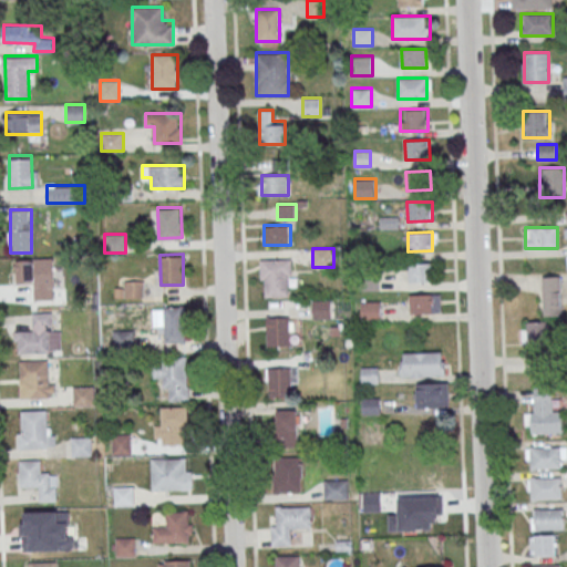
[(265,258),(287,258),(288,288),(265,288),(265,258)]
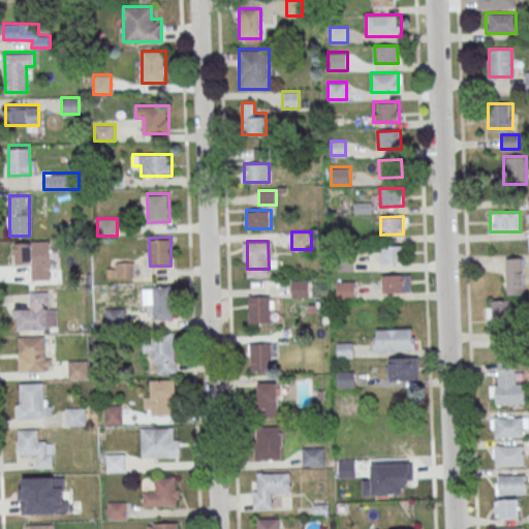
[(16,242),(16,267),(30,267),(30,280),(51,280),(51,242),(16,242)]
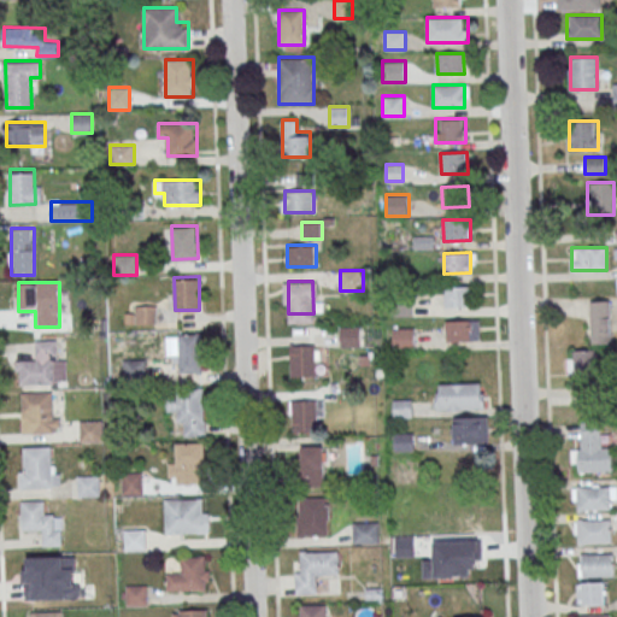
[(445,287),(471,286),(472,306),(445,307),(445,287)]
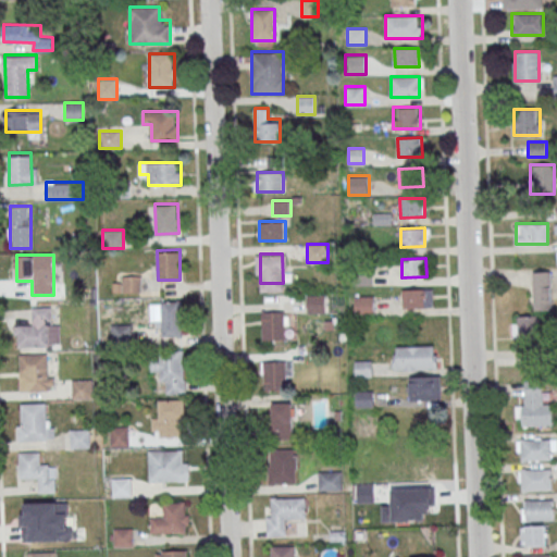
[(533,310),(552,310),(552,271),(533,271),(533,310)]
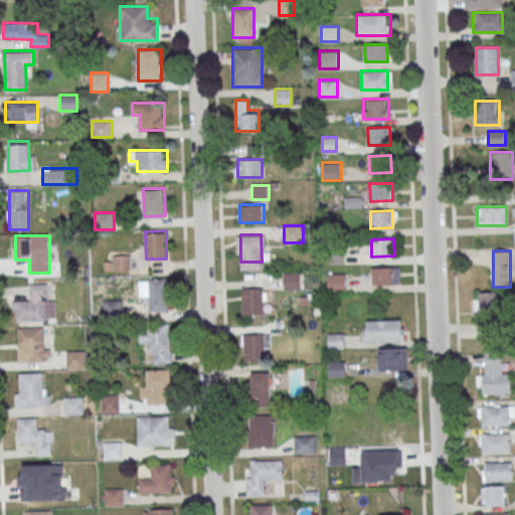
[(372,268),(394,267),(395,284),(373,285),(372,268)]
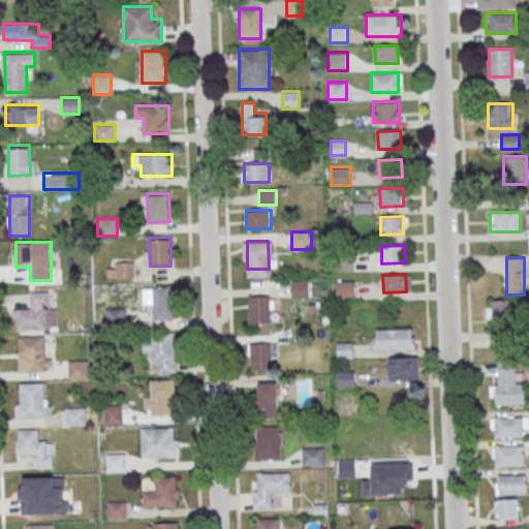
[(291,280),(291,297),(310,297),(310,280),(291,280)]
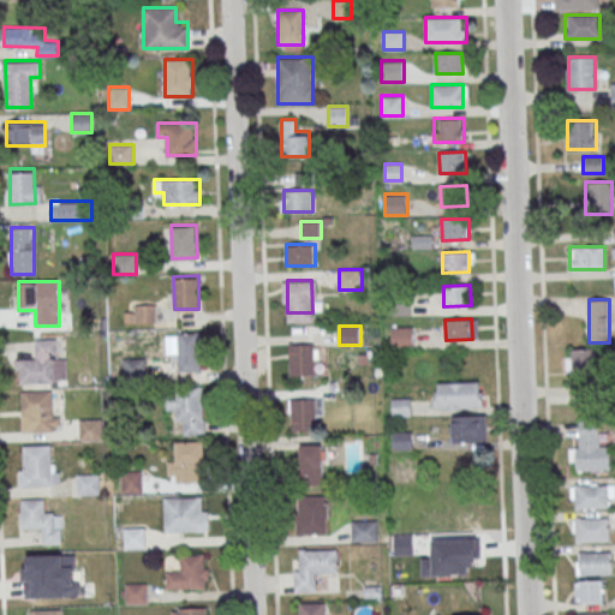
[(415,327),(392,327),(392,348),(415,348),(415,327)]
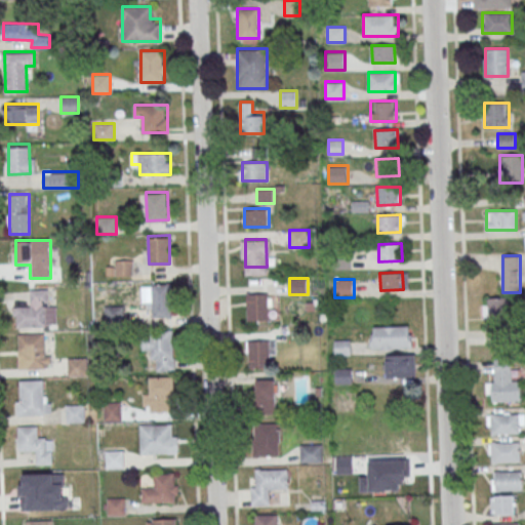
[(152,283),(171,283),(172,316),(153,317),(152,283)]
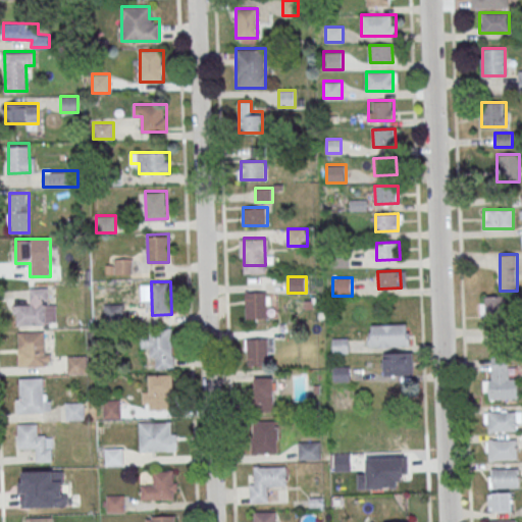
[(47,288),(30,288),(30,303),(14,303),(14,324),(47,324),(47,288)]
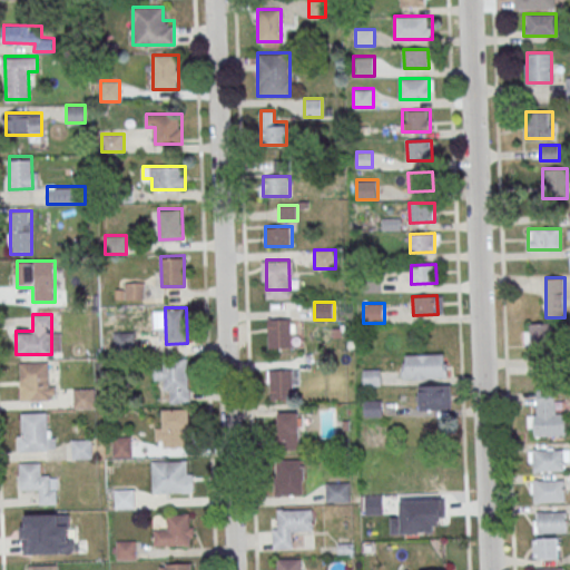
[(267,317),(291,316),(292,346),(268,347),(267,317)]
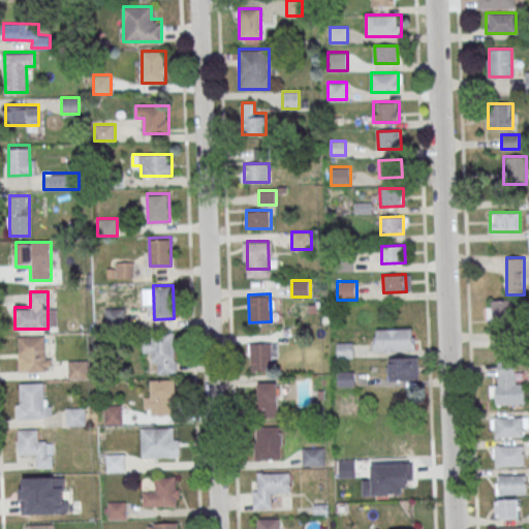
[(488,319),(512,319),(512,300),(488,300),(488,319)]
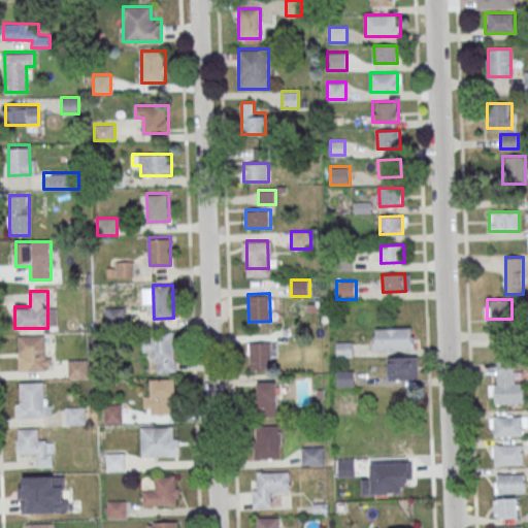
[(125,307),(105,307),(105,327),(125,327),(125,307)]
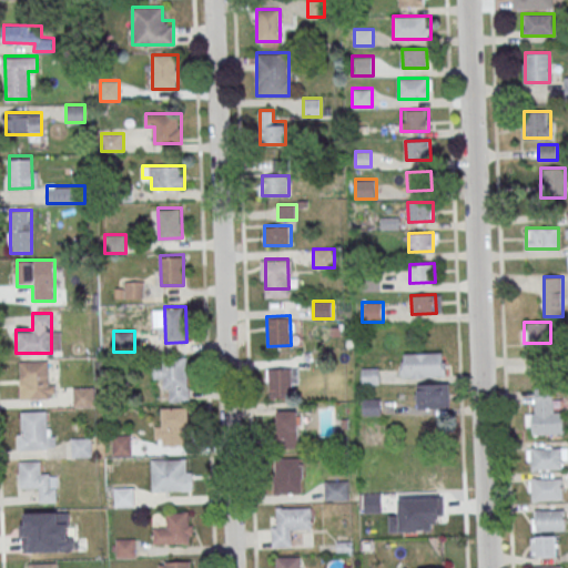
[(402,376),(446,376),(446,353),(402,353),(402,376)]
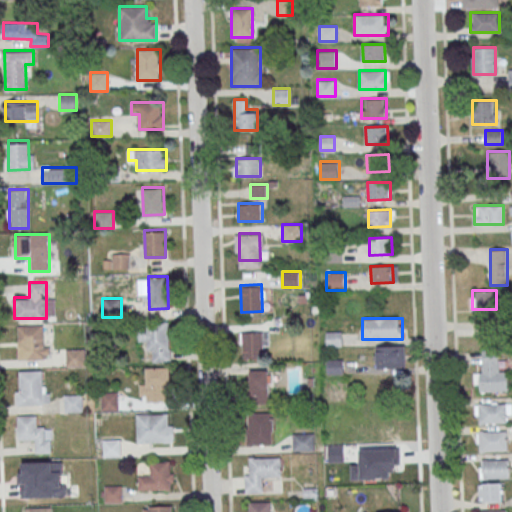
[(147,322),(168,321),(168,349),(148,349),(147,322)]
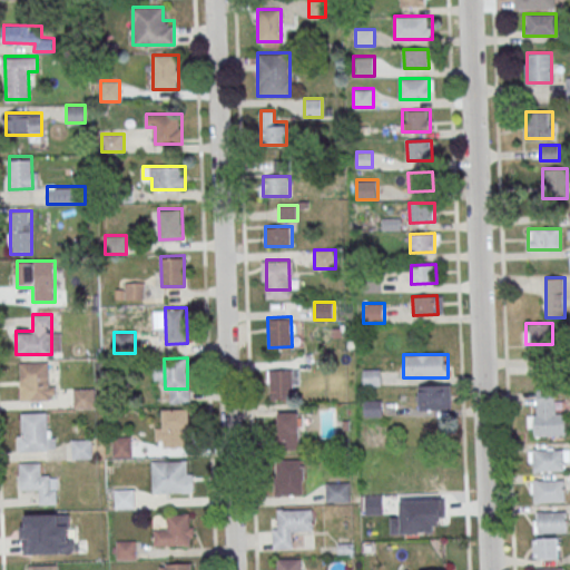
[(20,362),(49,361),(50,399),(21,400),(20,362)]
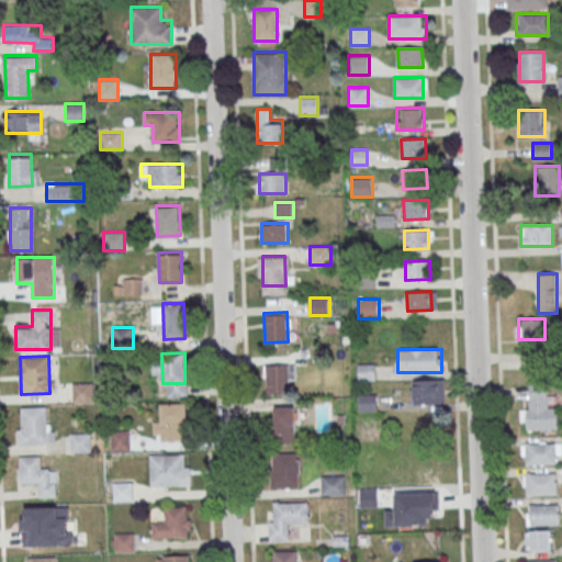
[(266,363),(289,362),(290,393),(267,393),(266,363)]
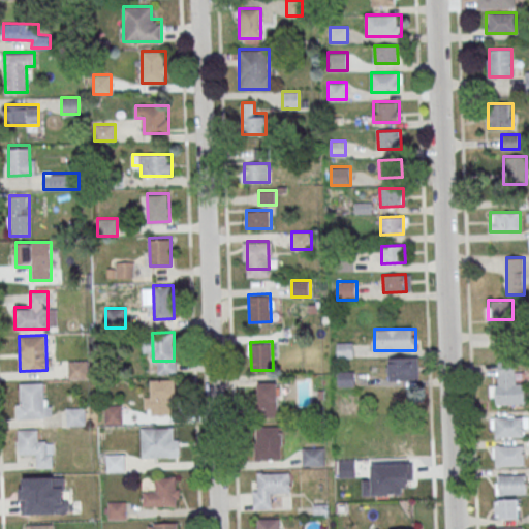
[(419,358),(389,358),(389,379),(419,379),(419,358)]
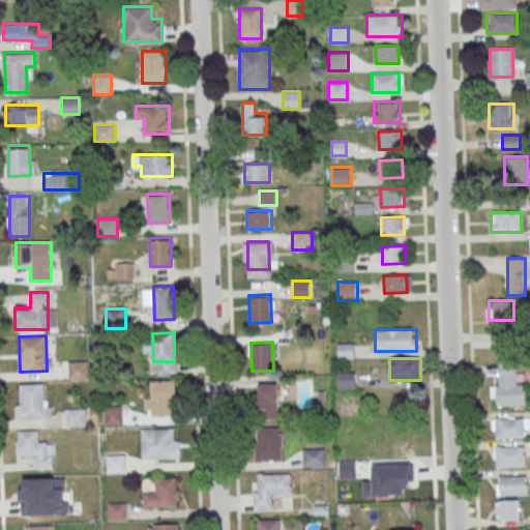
[(87,361),(68,361),(68,378),(87,378),(87,361)]
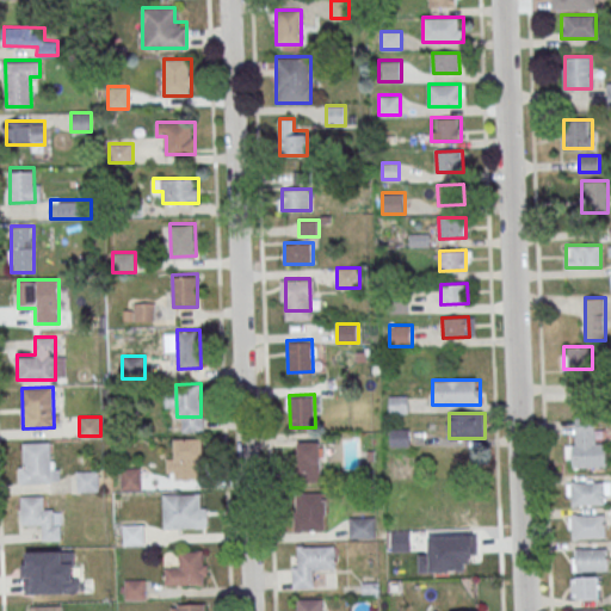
[(606,442),(608,466),(573,467),(572,444),(575,444),(575,418),(596,417),(596,443),(606,442)]
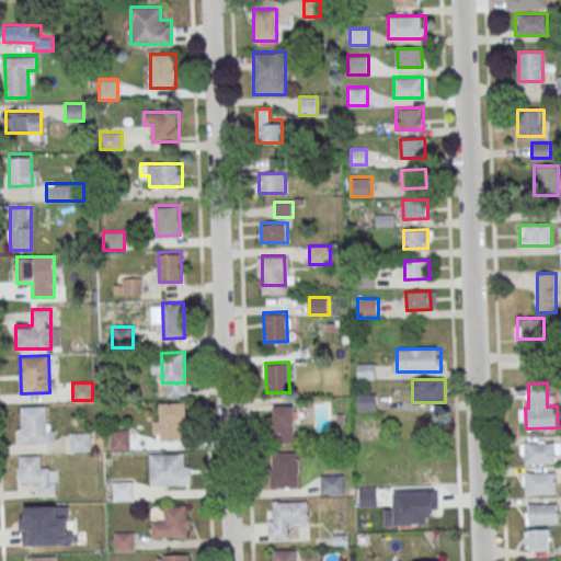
[(185,441),(185,402),(156,402),(156,441),(185,441)]
